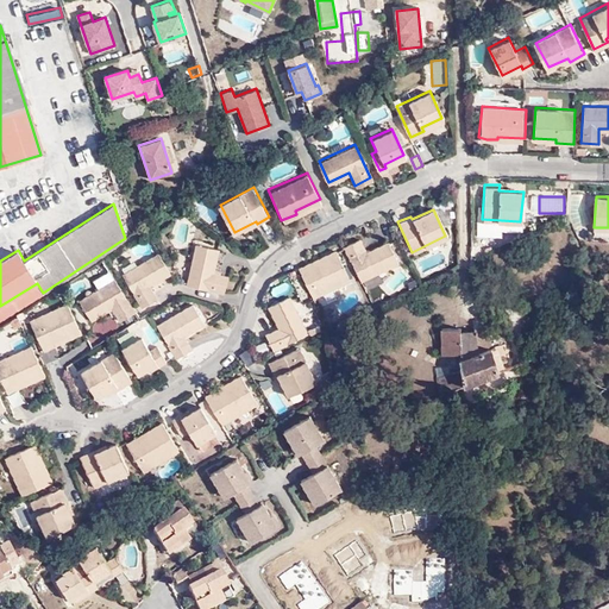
[(357,239),(344,245),(360,278),(396,262),(385,242),(363,252),(357,239)]
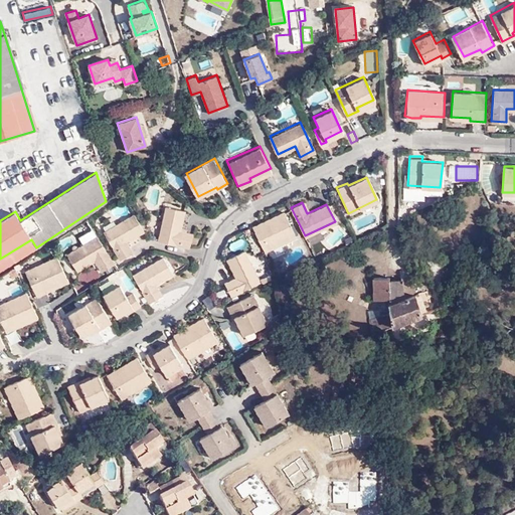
[(169,203),(159,238),(192,247),(196,232),(183,228),(188,208),(169,203)]
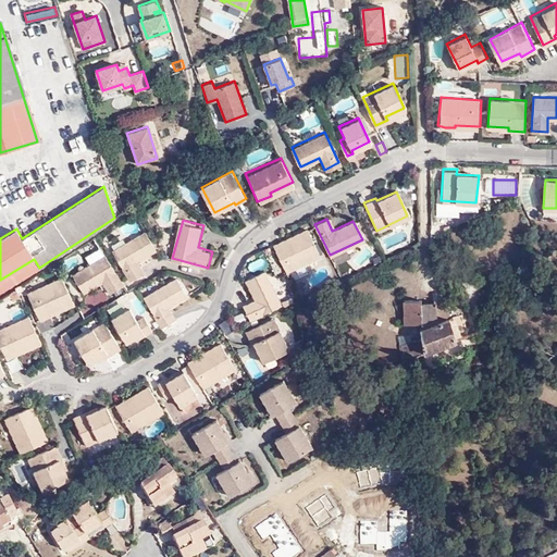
[(292,237),(275,246),(284,271),(318,256),(306,229),(291,235),(292,237)]
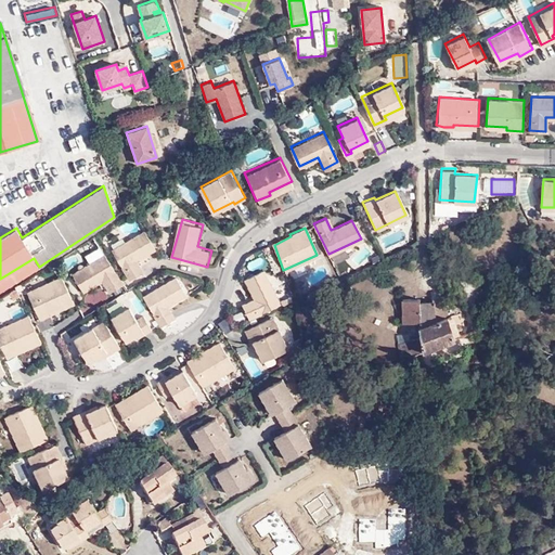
[(156,248),(145,231),(115,248),(132,279),(146,271),(140,259),(156,248)]
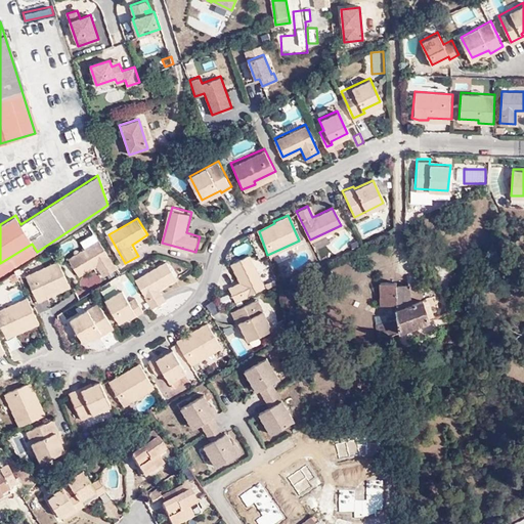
[(118,267),(100,238),(72,256),(82,273),(99,263),(106,274),(118,267)]
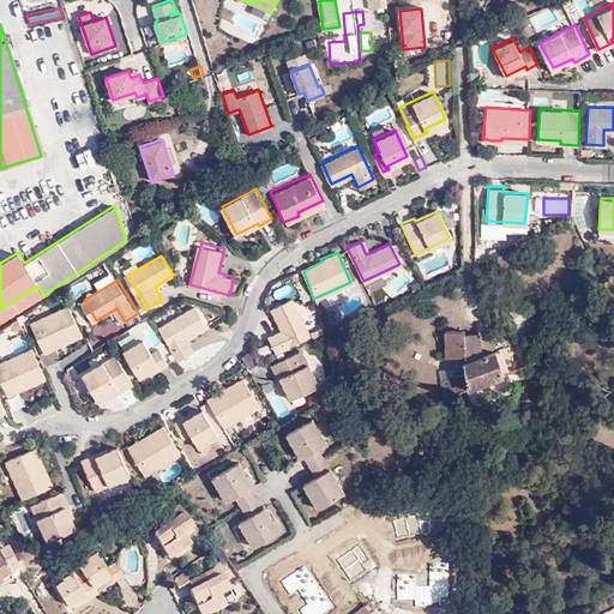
[(0,323),(43,295),(37,286),(0,308),(0,323)]
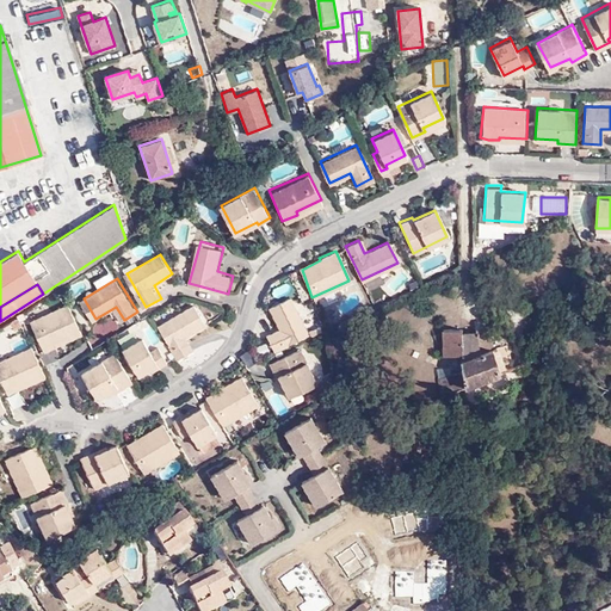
[(271,335),(278,351),(313,333),(296,296),(273,307),(284,328),(271,335)]
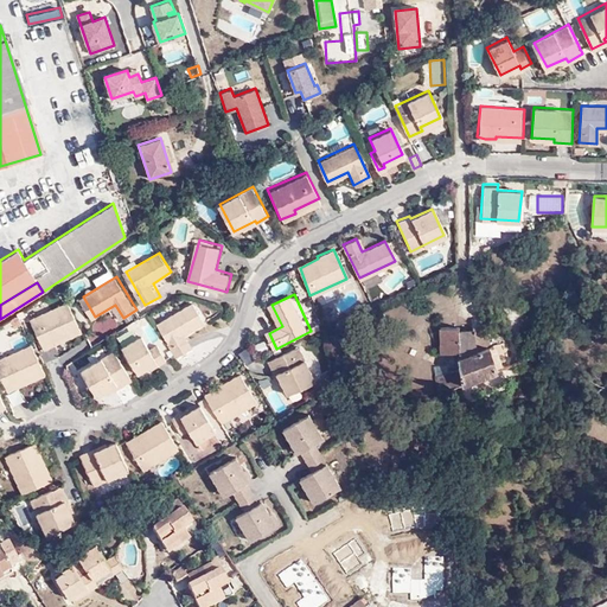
[(83,330),(69,301),(33,315),(45,344),(68,333),(69,337),(83,330)]
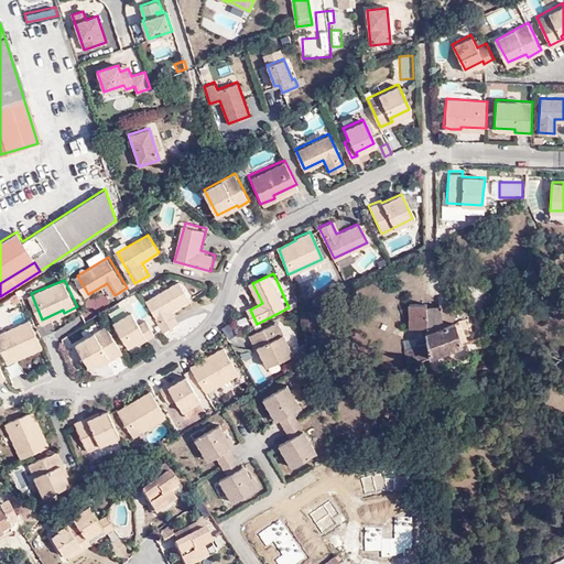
[(148,300),(165,332),(180,323),(173,310),(193,299),(182,280),(148,300)]
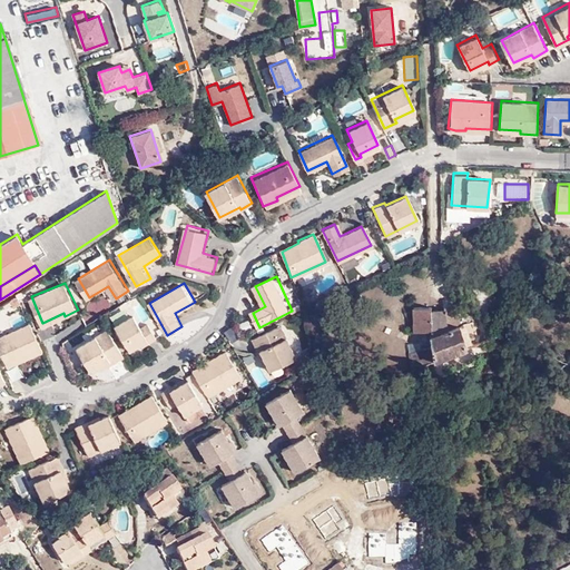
[(82,306),(88,318),(109,310),(105,297),(82,306)]
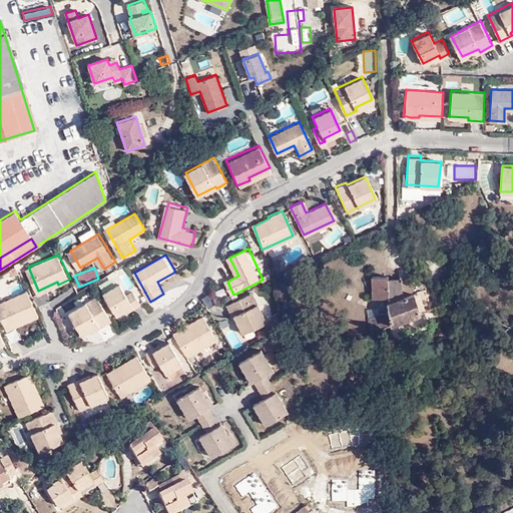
[(0,299),(25,290),(17,272),(0,278),(0,299)]
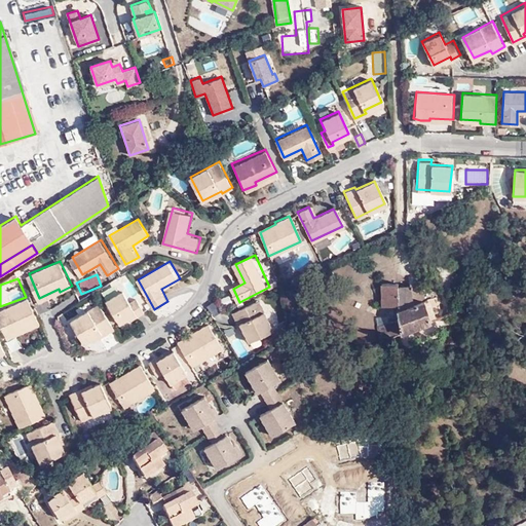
[(398,282),(382,283),(382,306),(398,305),(400,321),(383,324),(383,338),(430,321),(427,310),(421,282),(410,283),(410,286),(398,287),(398,282)]
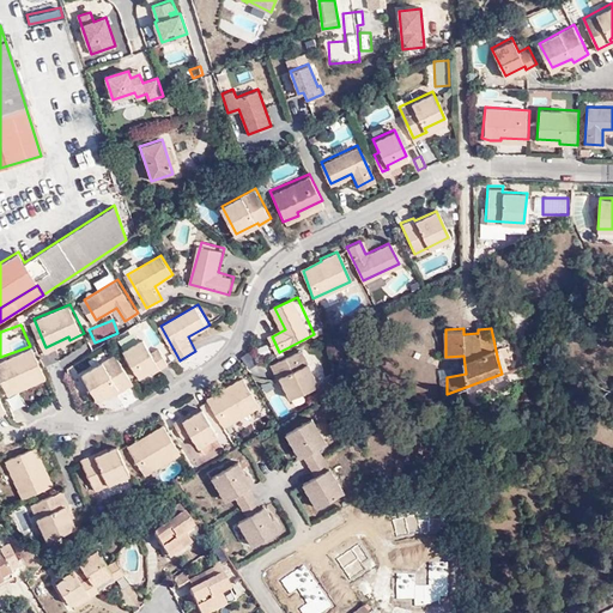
[(146,339),(127,350),(143,375),(159,364),(162,368),(171,362),(162,347),(155,352),(146,339)]
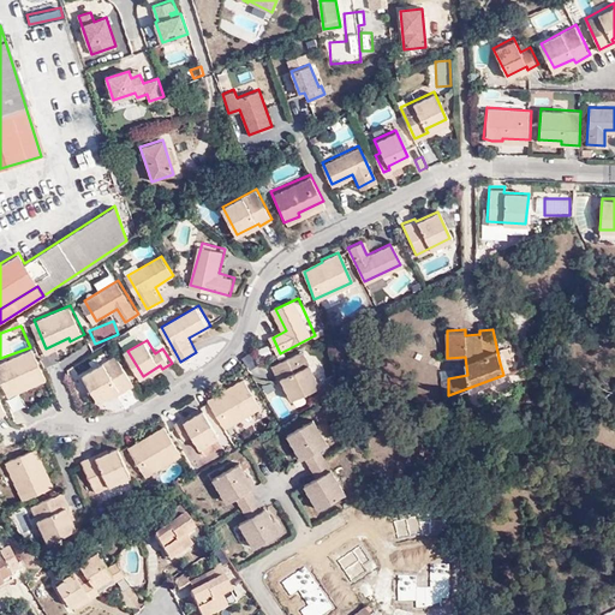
[(89,344),(58,357),(63,368),(94,353),(89,344)]
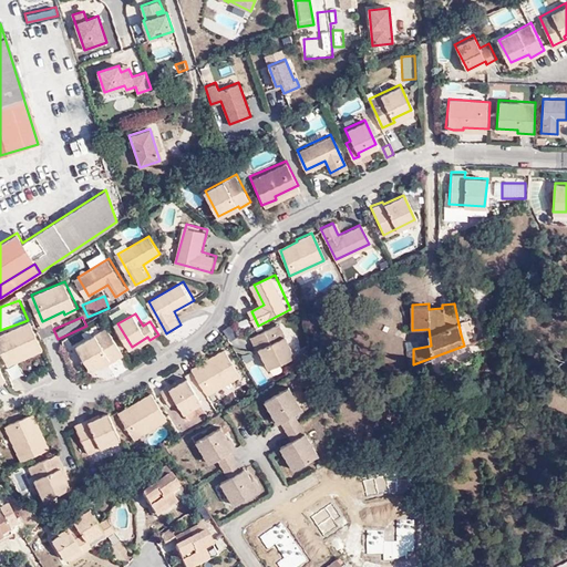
[(40,341),(30,319),(0,332),(0,340),(8,359),(27,351),(29,354),(42,348),(40,341)]
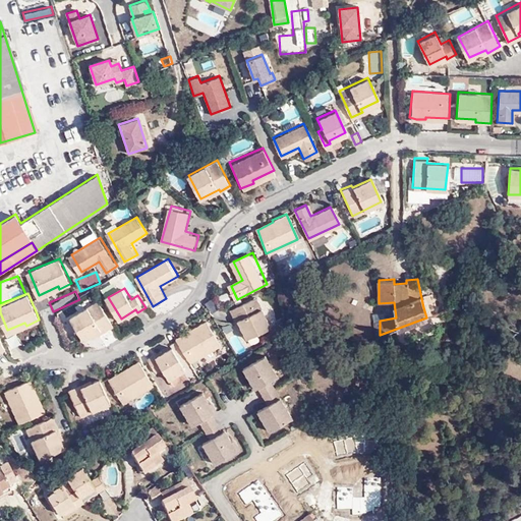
[(259,296),(233,309),(239,322),(242,321),(250,337),(274,326),(259,296)]
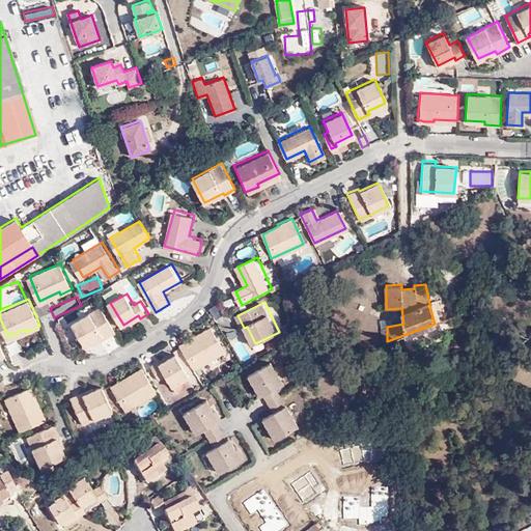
[(104,338),(115,331),(101,307),(73,323),(85,345),(103,335),(104,338)]
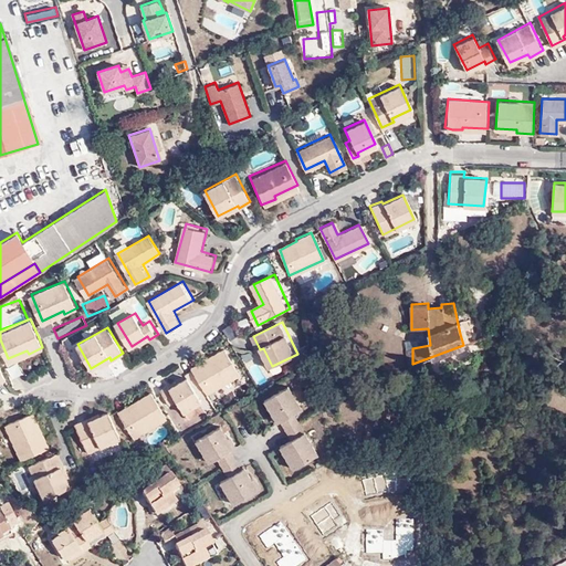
[(213,358),(194,371),(208,395),(241,375),(227,348),(211,356),(213,358)]
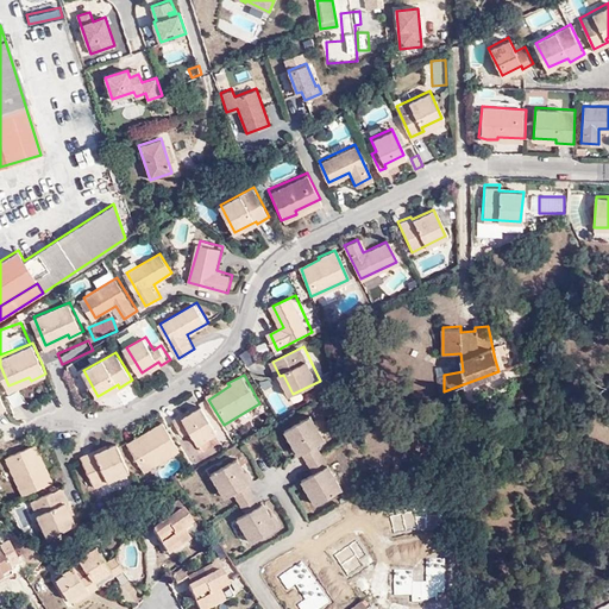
[(183,414),(174,419),(184,435),(193,431),(200,444),(218,432),(203,407),(184,418),(183,414)]
